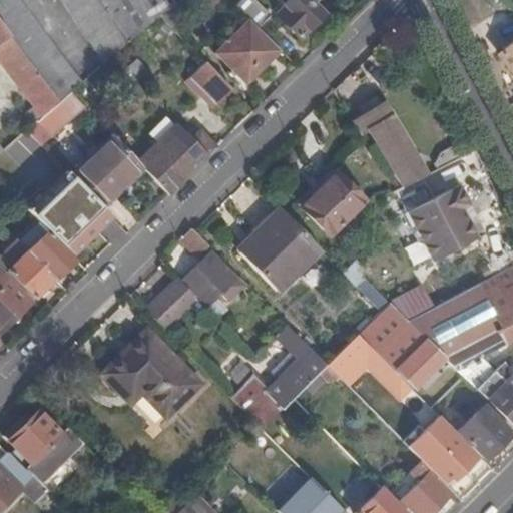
[(58,103),(69,93),(80,84),(40,29),(18,0),(0,0),(0,24),(27,62),(58,103)]
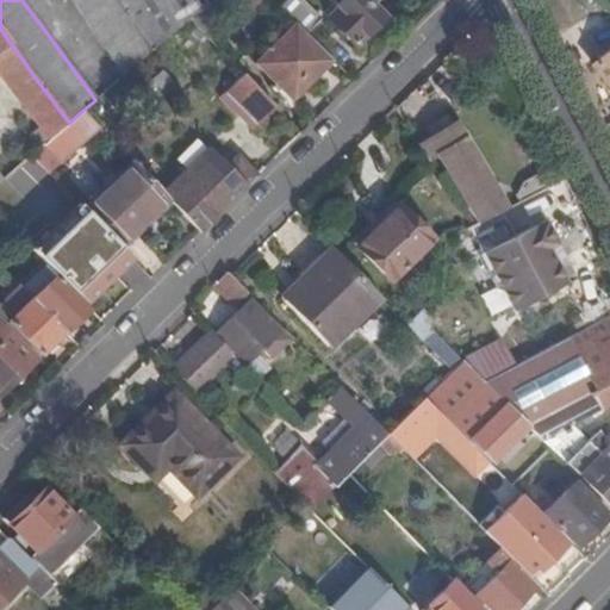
[(150,53),(114,0),(73,0),(124,75),(150,53)]
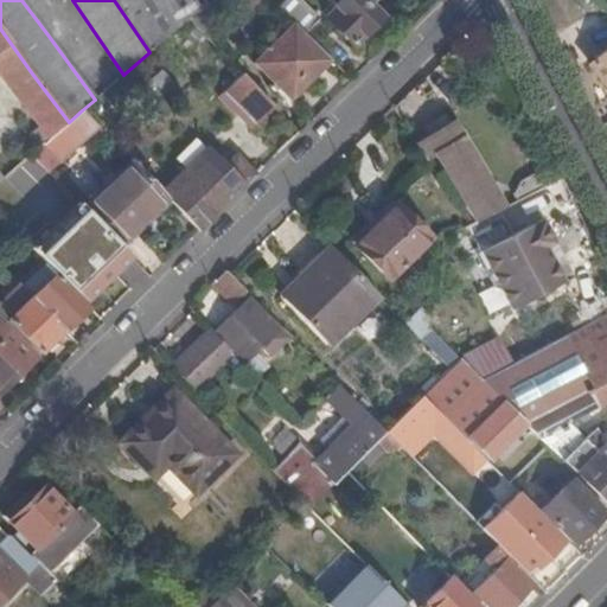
[(114,0),(149,52),(187,19),(208,5),(204,0),(114,0)]
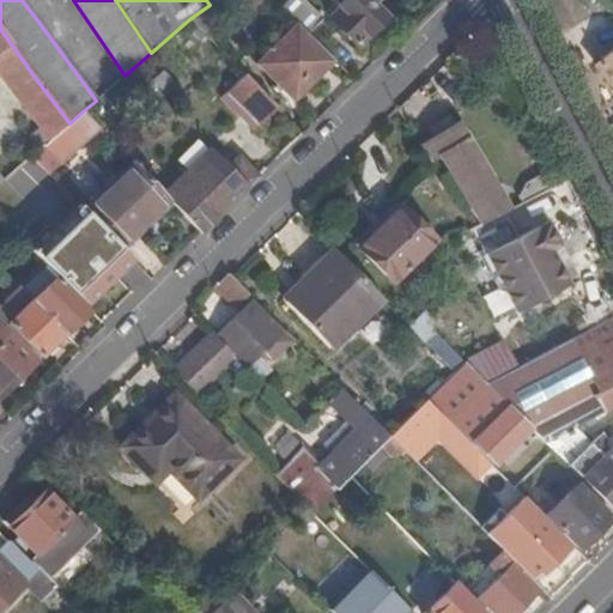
[(189,19),(207,38),(240,14),(228,0),(216,0),(210,5),(189,19)]
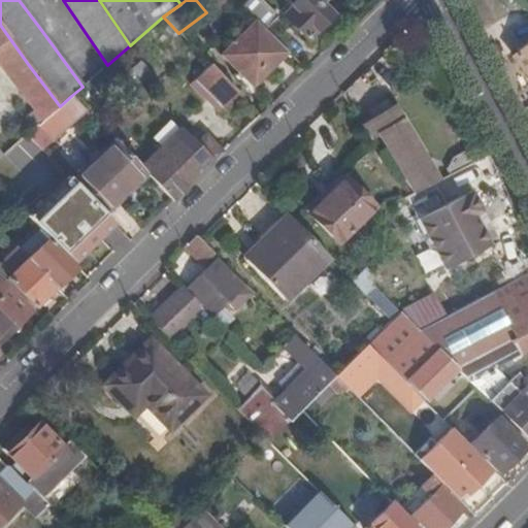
[(254,0),(244,8),(256,20),(267,31),(278,20),(259,0),(254,0)]
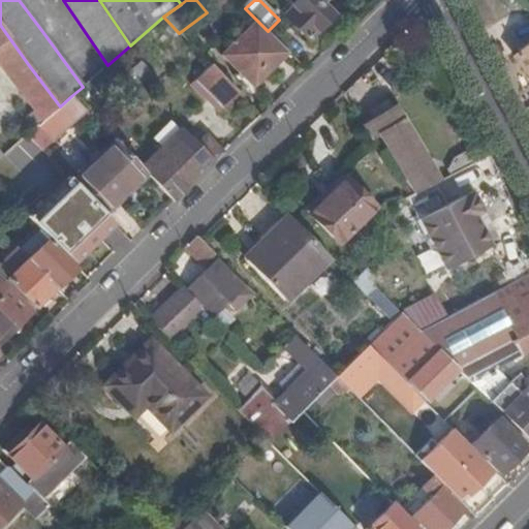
[(317,0),(287,0),(294,6),(285,17),(294,27),(291,30),(294,33),(298,30),(309,40),(333,16),(317,0)]
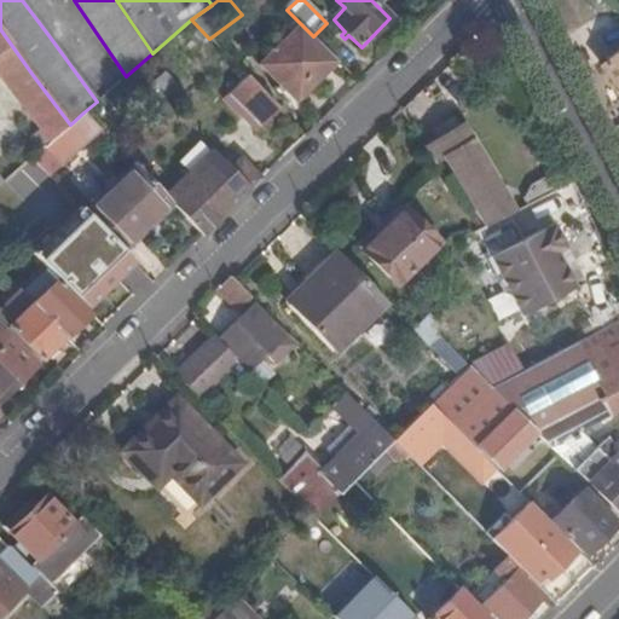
[(296,100),(337,61),(313,36),(300,23),(260,65),(296,100)]
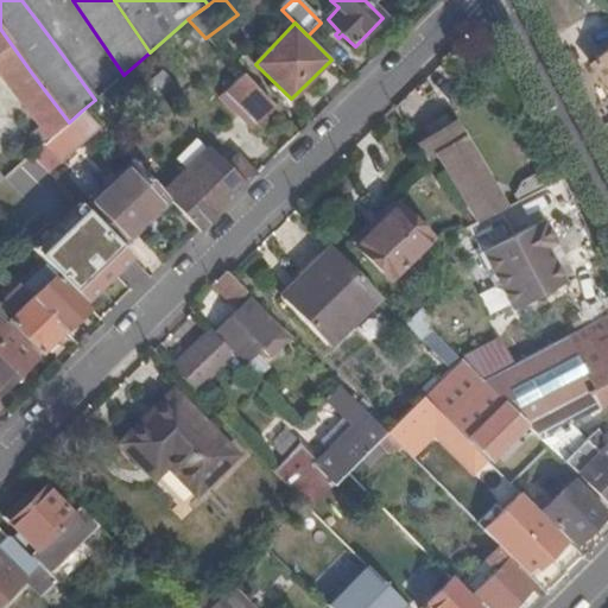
[(29,135),(39,149),(69,122),(32,74),(0,29),(0,76),(38,127),(29,135)]
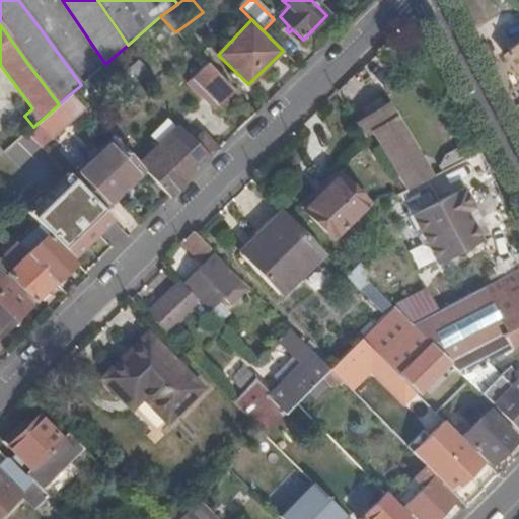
[(518,43),(505,55),(518,72),(518,43)]
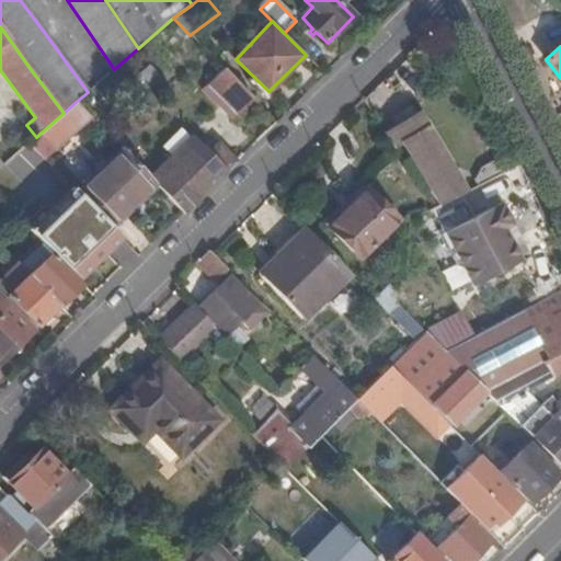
[(231,118),(252,99),(224,69),(207,84),(222,101),(218,105),(231,118)]
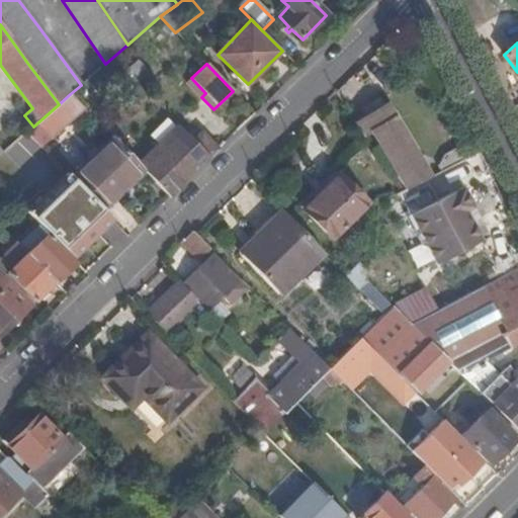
[(33,126),(26,133),(40,147),(85,109),(70,94),(59,104),(33,126)]
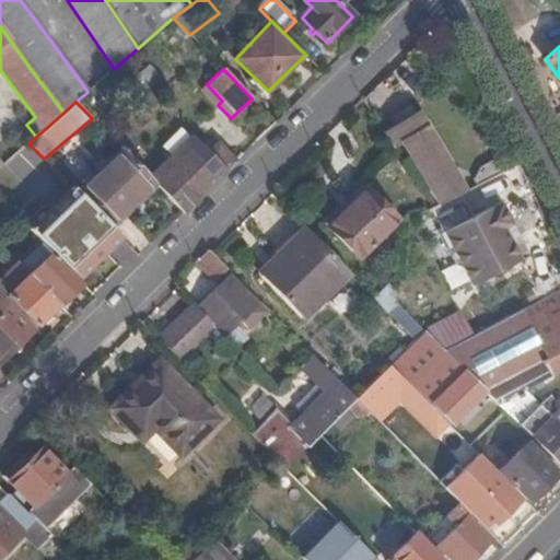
[(463,185),(413,106),(380,127),(394,150),(403,144),(441,206),(504,173),(497,160),(481,168),(475,178),(463,185)]
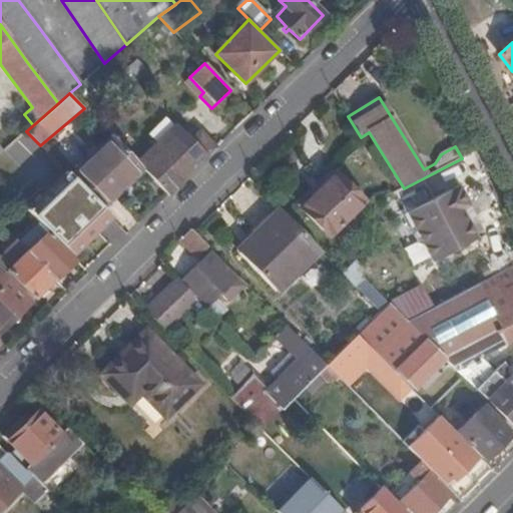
[(140,166),(168,195),(216,148),(208,140),(201,146),(193,138),(188,142),(175,128),(138,164),(140,166)]
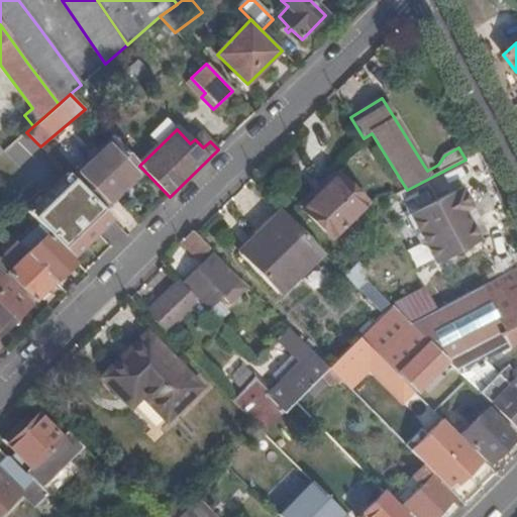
[(73,180),(101,208),(141,168),(139,166),(113,139),(73,180)]
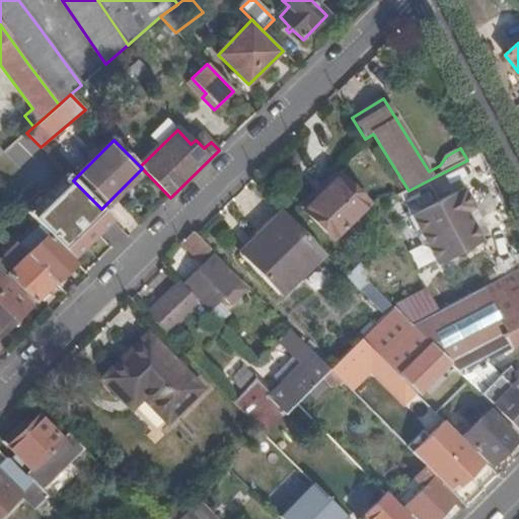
[(0,187),(26,214),(45,196),(3,152),(0,154),(0,187)]
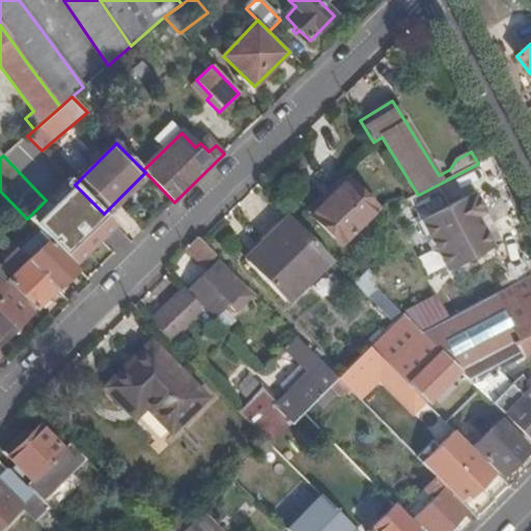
[(453,203),(476,192),(482,203),(508,190),(492,157),(478,164),(443,183),(453,203)]
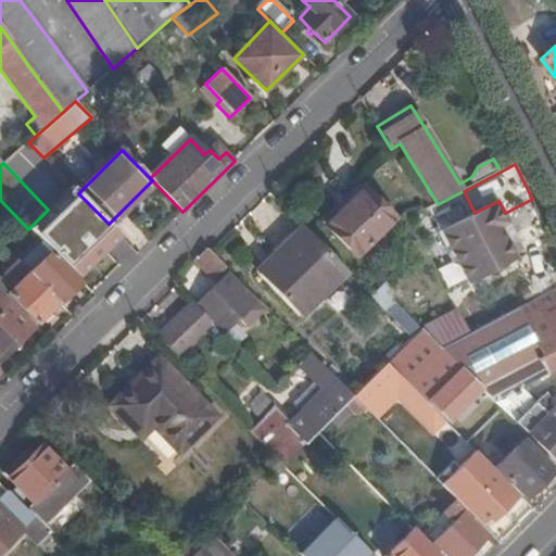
[(358,257),(396,219),(366,187),(327,227),(358,257)]
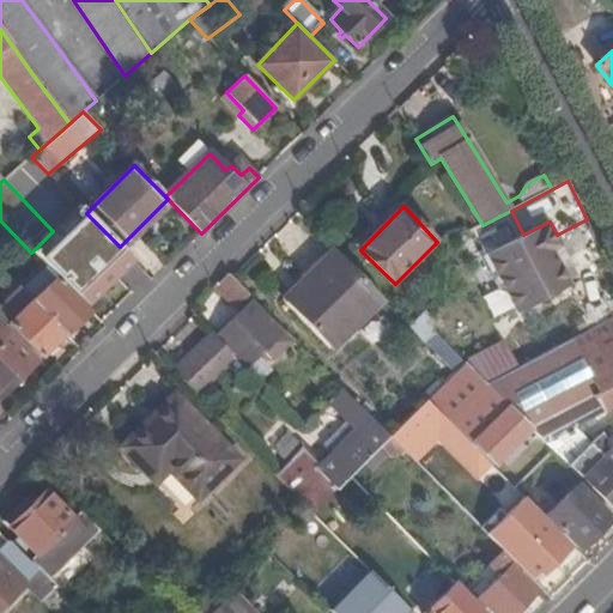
[(504,262),(497,249),(523,235),(511,211),(483,225),(459,237),(479,274),(493,267),(504,262)]
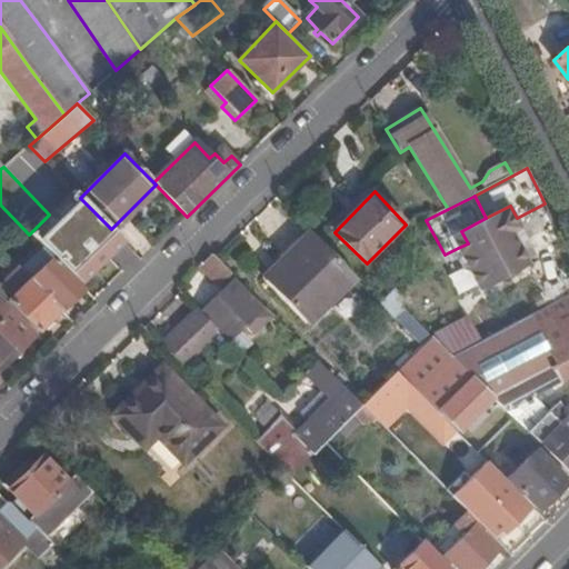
[(458,248),(480,291),(530,266),(512,233),(521,228),(517,218),(510,206),(486,218),(461,231),(468,243),(458,248)]
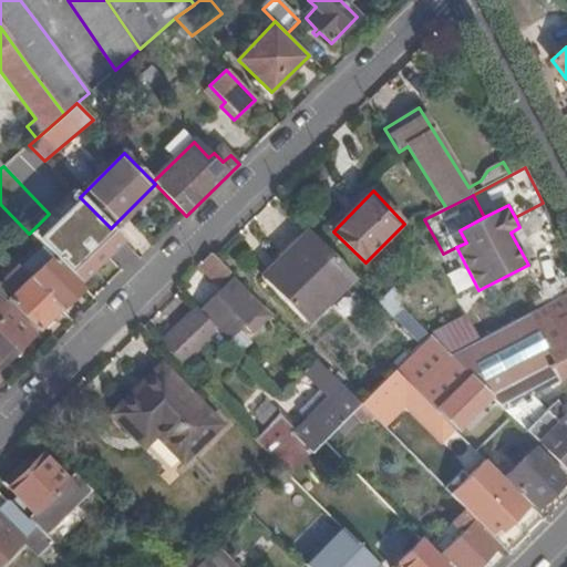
[(65,229),(49,214),(29,234),(44,250),(65,229)]
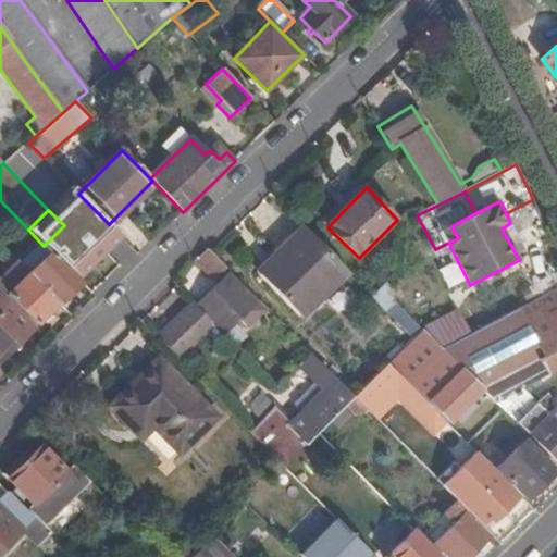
[(527,256),(510,224),(502,229),(519,260),(527,256)]
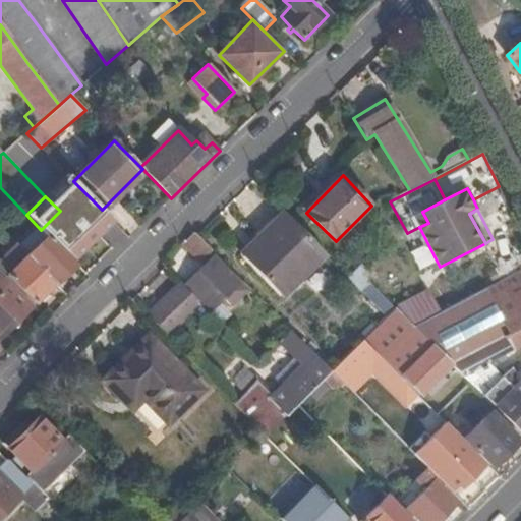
[(71,262),(91,242),(60,211),(41,230),(47,236),(71,262)]
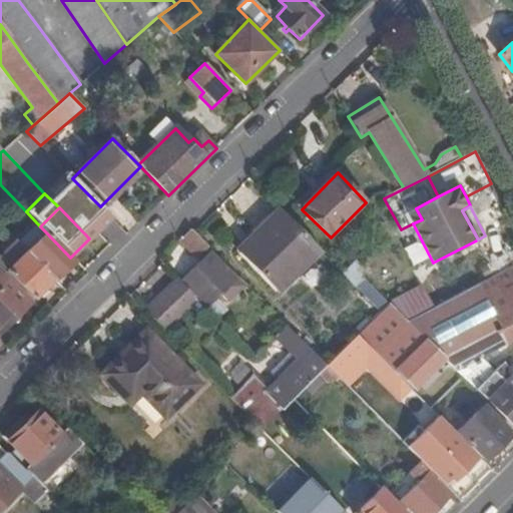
[(278,207),(252,232),(257,236),(282,211),(278,207)]
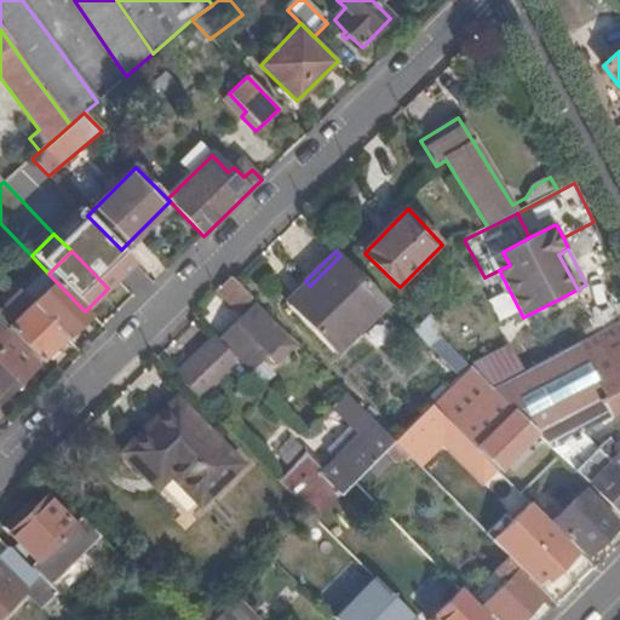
[(384,302),(340,256),(310,286),(288,306),(332,352),(384,302)]
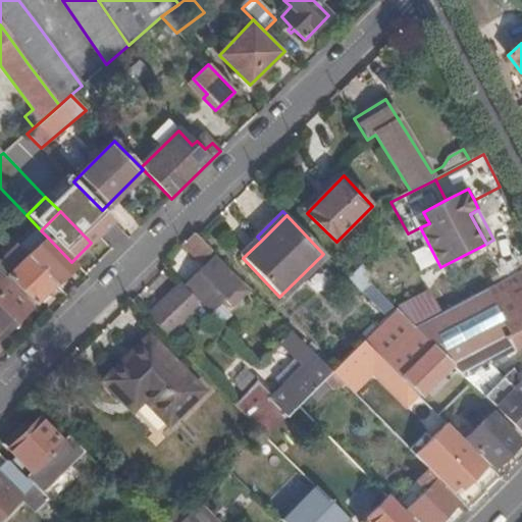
[(199,262),(211,250),(195,233),(183,246),(199,262)]
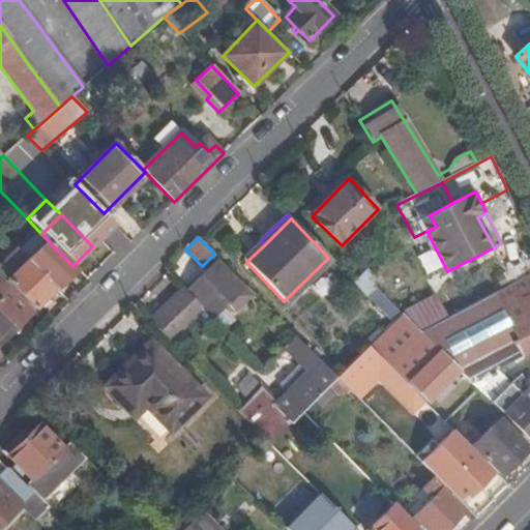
[(0,267),(0,273),(35,310),(76,269),(72,266),(48,240),(27,261),(18,251),(0,267)]
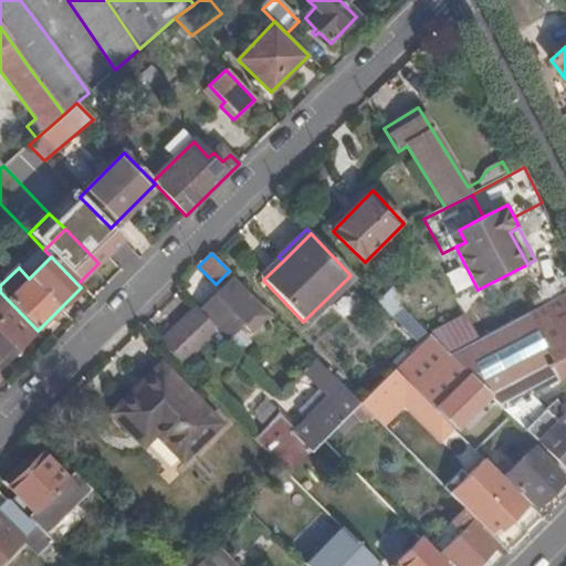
[(220,332),(228,341),(244,325),(251,333),(259,325),(251,317),(260,310),(231,281),(199,312),(220,332)]
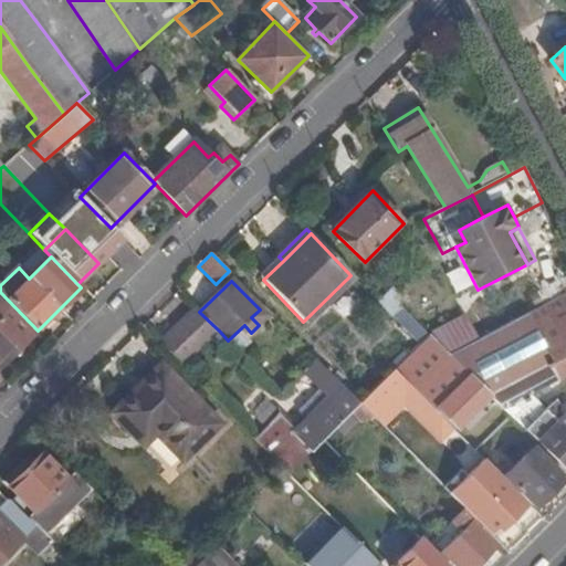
[(401,306),(402,307),(404,297),(394,287),(379,303),(391,316),(401,306)]
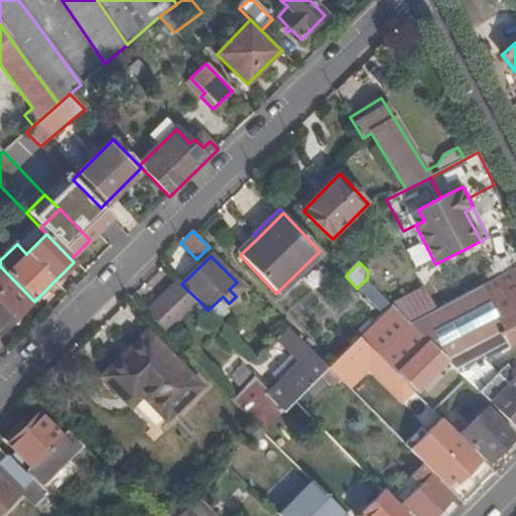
[(428,343),(445,360),(459,372),(484,359),(515,342),(515,267),(441,307),(409,324),(428,343)]
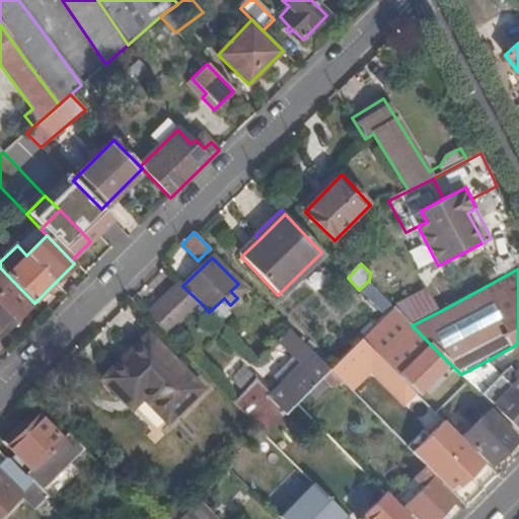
[(0,336),(30,307),(7,283),(0,289),(0,336)]
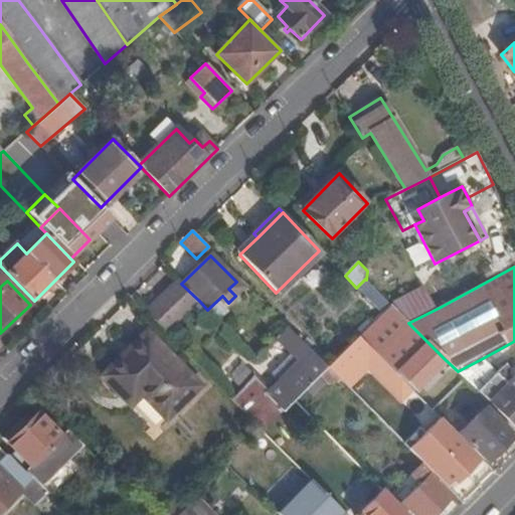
[(147,315),(167,334),(200,302),(181,284),(180,283),(147,315)]
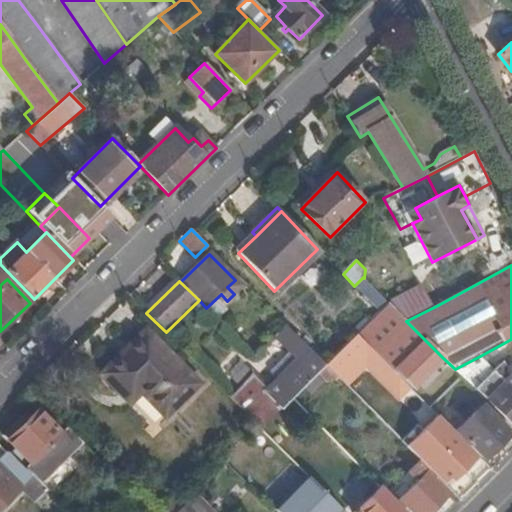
[(389,304),(357,335),(378,355),(387,364),(394,371),(425,340),(406,321),(389,304)]
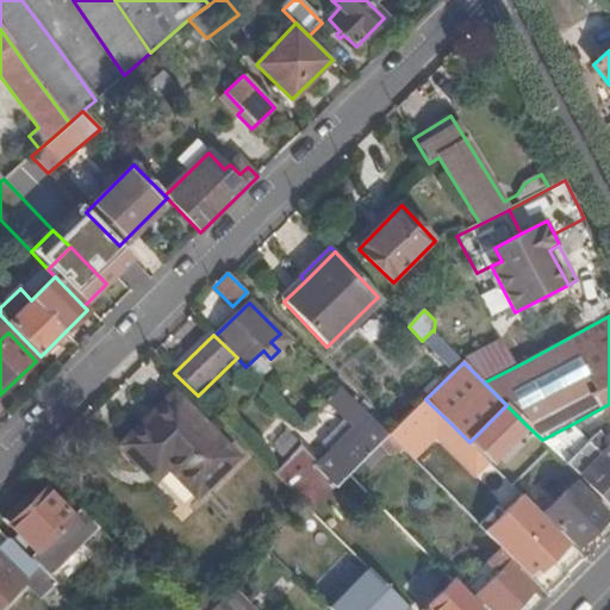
[(174,393),(155,414),(157,416),(143,429),(141,427),(120,446),(145,471),(159,458),(169,468),(197,497),(237,458),(174,393)]
